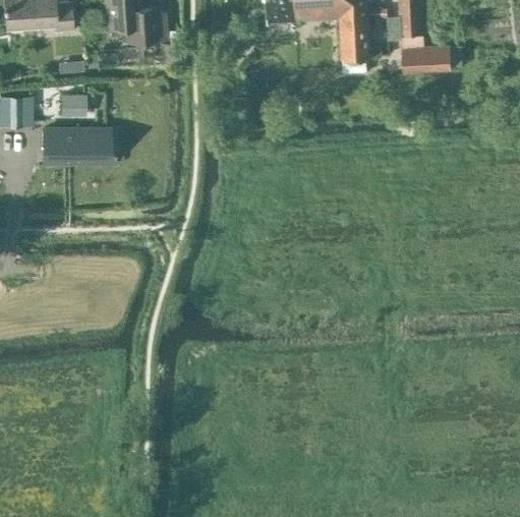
[(54,5),(54,0),(4,0),(7,31),(55,27),(55,34),(72,33),(70,4),(54,5)]
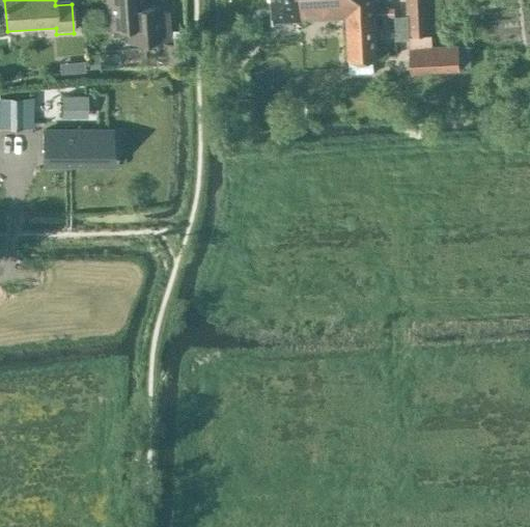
[(128,45),(172,42),(170,14),(164,14),(163,7),(147,9),(146,0),(109,0),(111,29),(127,28),(128,45)]
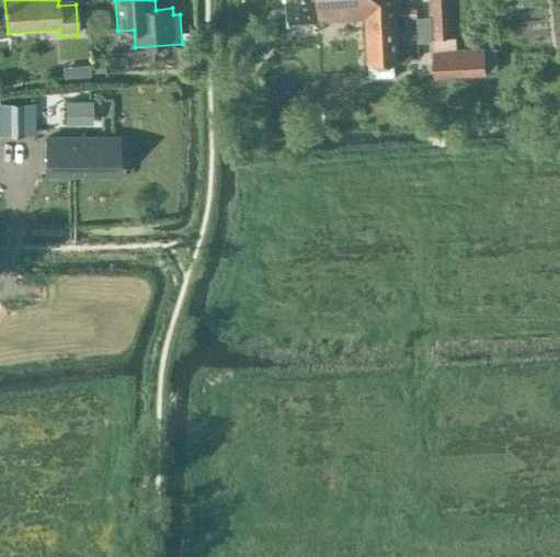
[(406,23),(419,22),(418,12),(397,13),(396,0),(287,0),(289,25),(366,21),(368,66),(399,65),(397,18),(406,18),(406,23)]
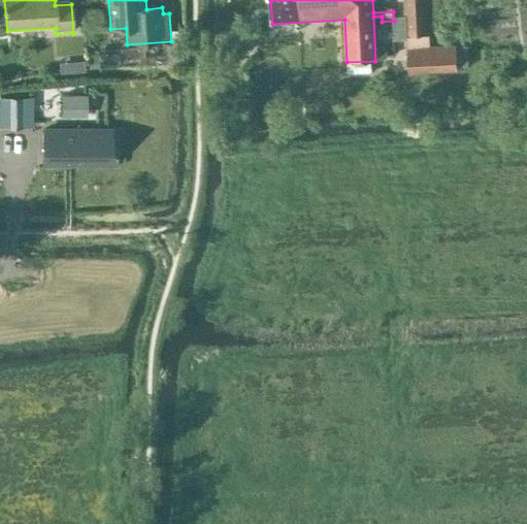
[(403,0),(406,50),(407,50),(408,75),(458,72),(456,47),(429,48),(426,0),(403,0)]
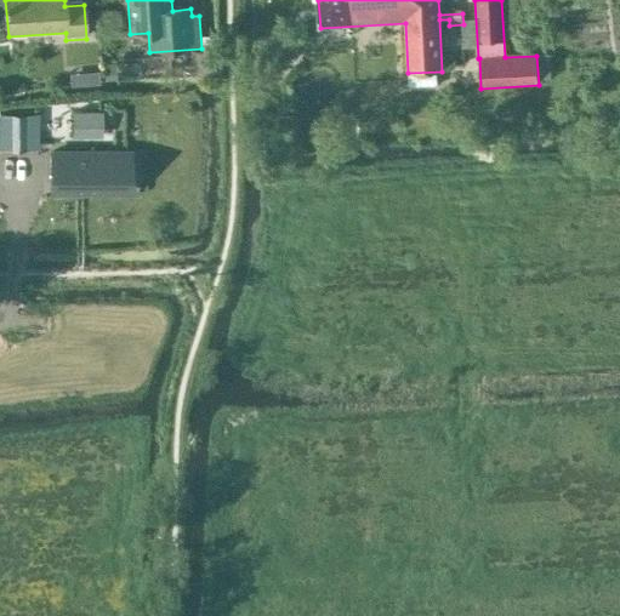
[(106,68),(107,84),(119,83),(118,67),(106,68)]
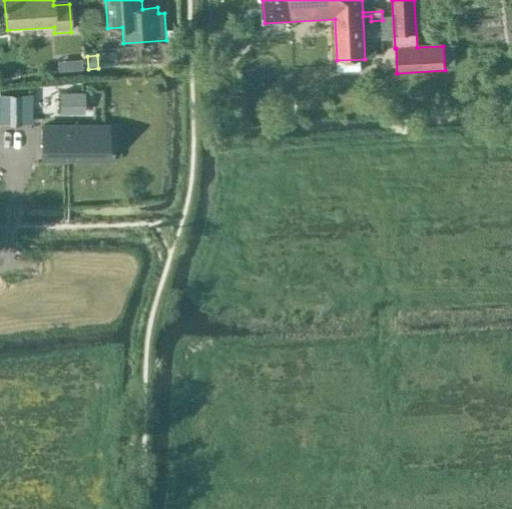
[(83,74),(82,63),(61,65),(62,76),(83,74)]
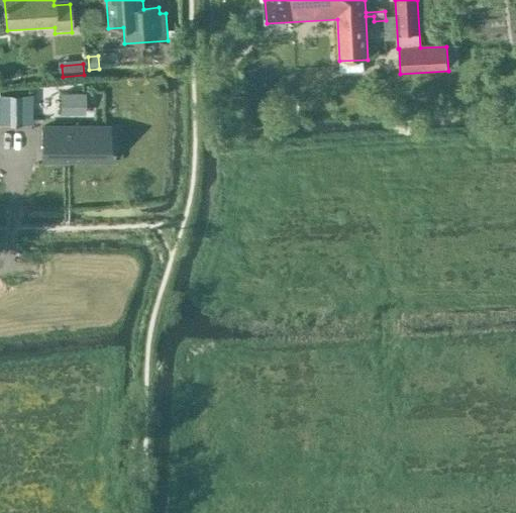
[(62,117),(85,117),(85,96),(62,96),(62,117)]
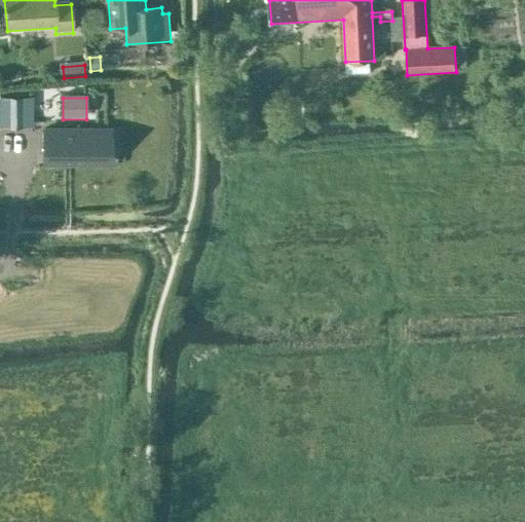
[(23,129),(22,100),(9,100),(9,129),(23,129)]
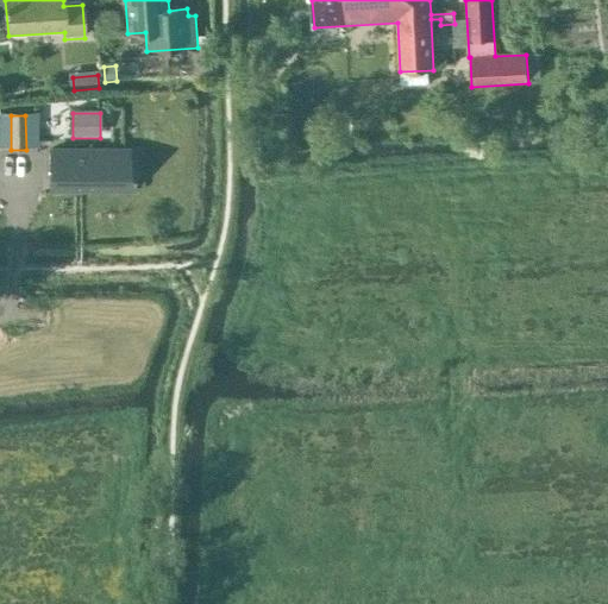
[(113,153),(51,156),(52,194),(113,193),(113,153)]
